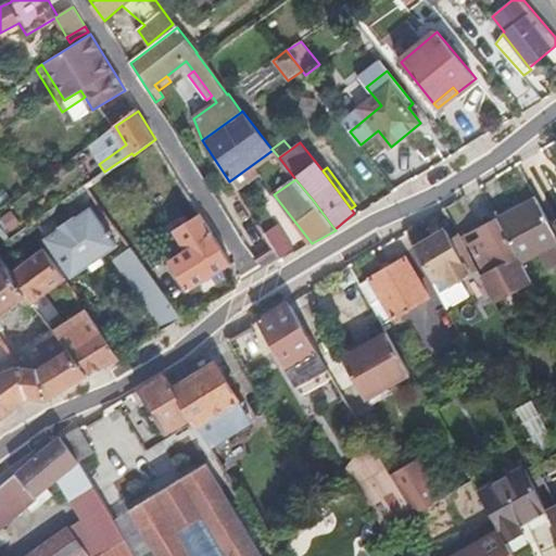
[(538,199),(500,219),(521,262),(536,253),(555,241),(555,234),(552,225),(538,199)]
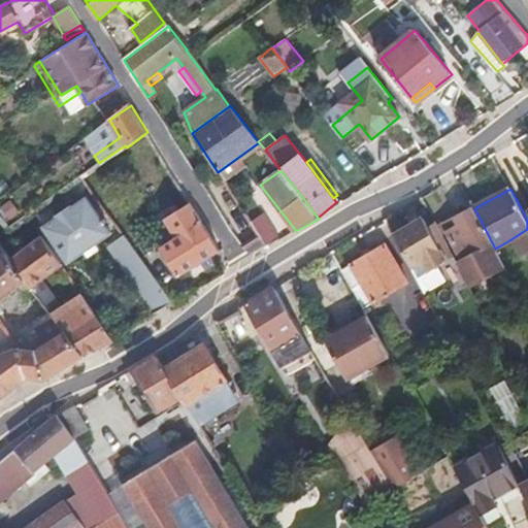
[(29,213),(14,196),(0,205),(0,212),(11,226),(29,213)]
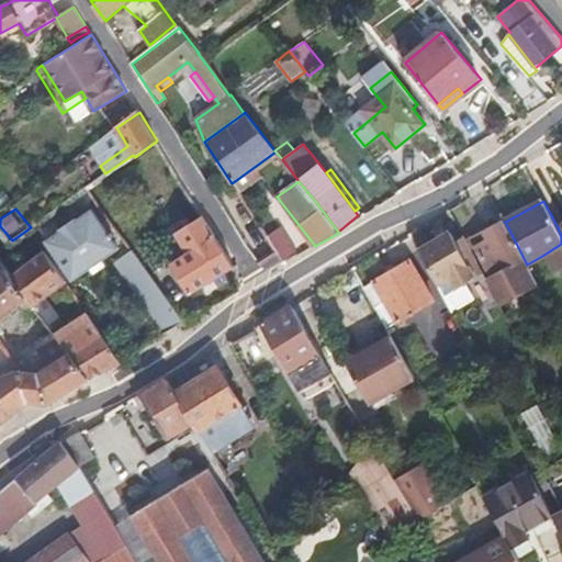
[(119,248),(92,211),(47,242),(74,279),(119,248)]
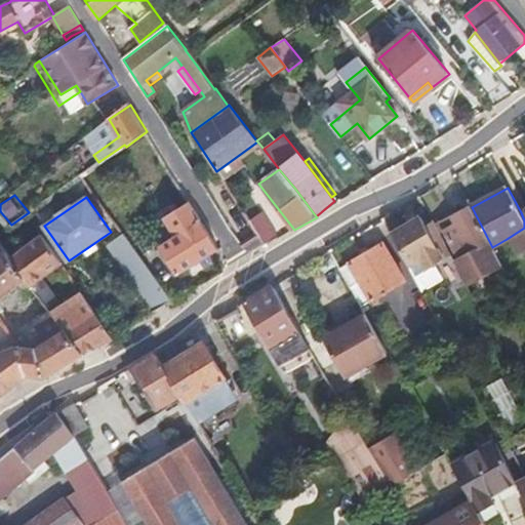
[(178,275),(219,249),(191,202),(166,217),(177,235),(160,246),(178,275)]
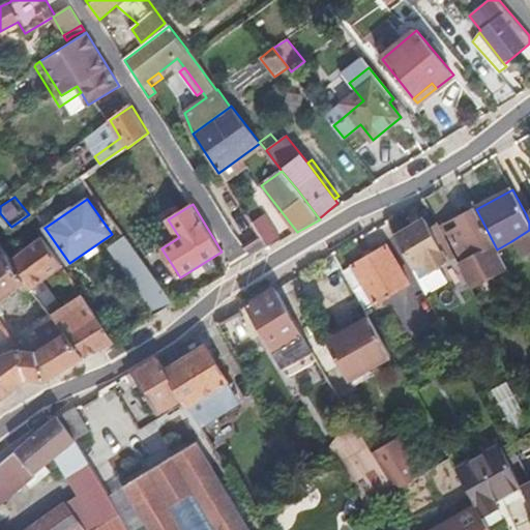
[(488,271),(504,263),(497,249),(476,209),(445,225),(464,259),(477,252),(488,271)]
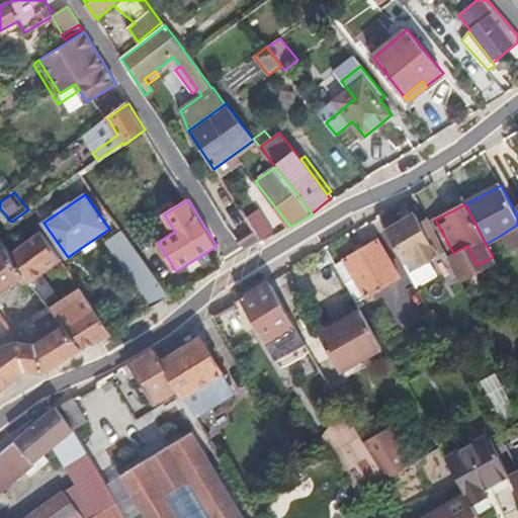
[(262,245),(275,236),(258,210),(245,219),(255,234),(262,245)]
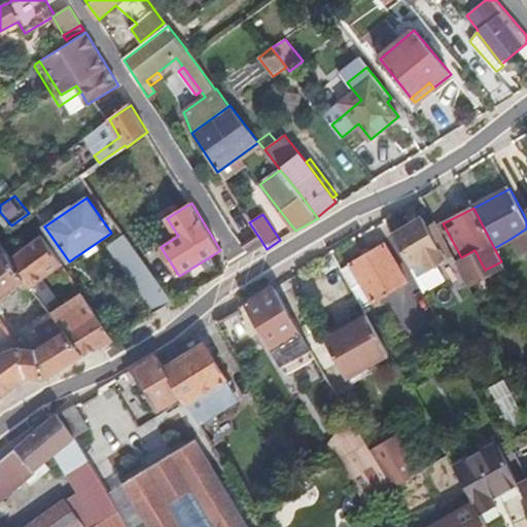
[(437,266),(454,256),(435,221),(428,226),(423,217),(394,235),(413,269),(422,262),(427,272),(437,266)]
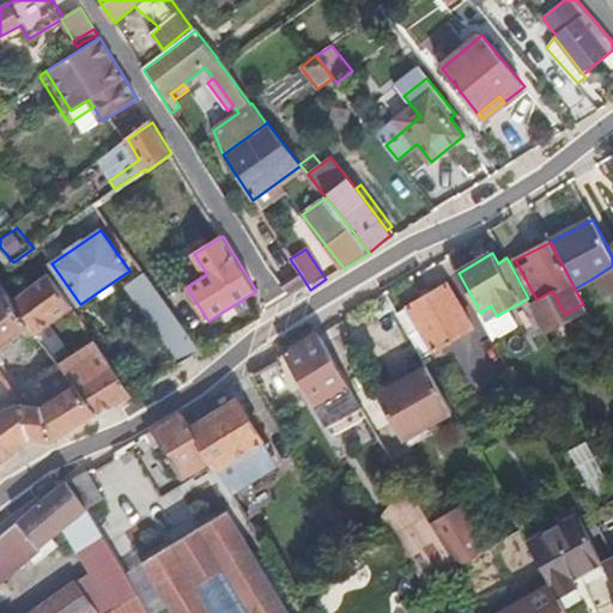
[(602,298),(612,292),(612,266),(592,279),(602,298)]
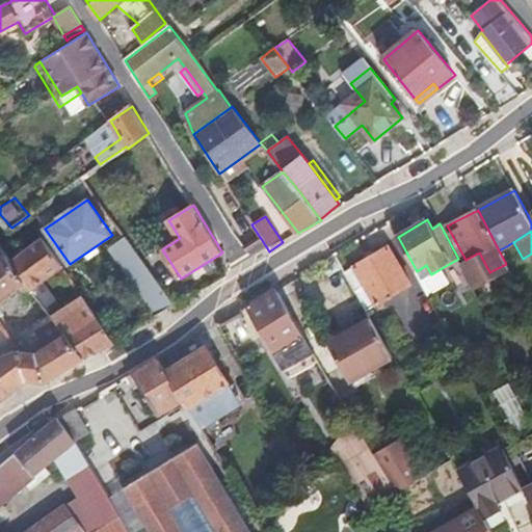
[(157,316),(174,304),(126,236),(109,248),(157,316)]
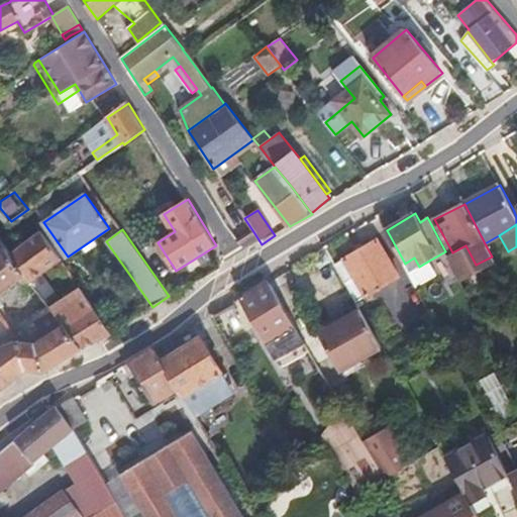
[(30,283),(62,260),(41,230),(9,253),(24,275),(30,283)]
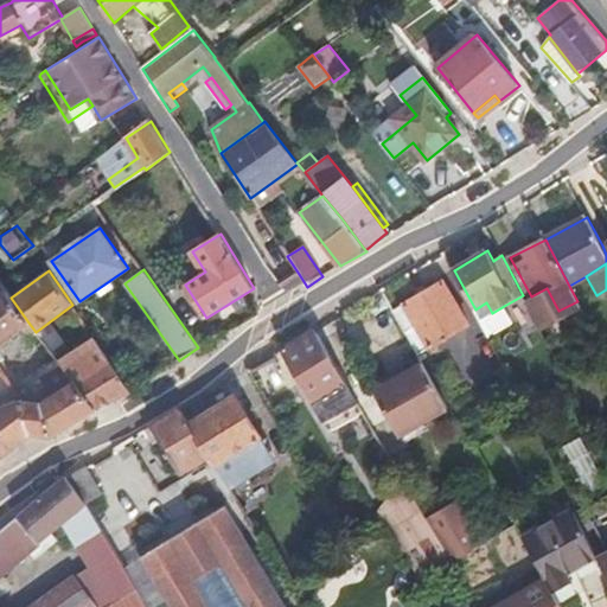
[(420,353),(468,325),(442,281),(395,310),(420,353)]
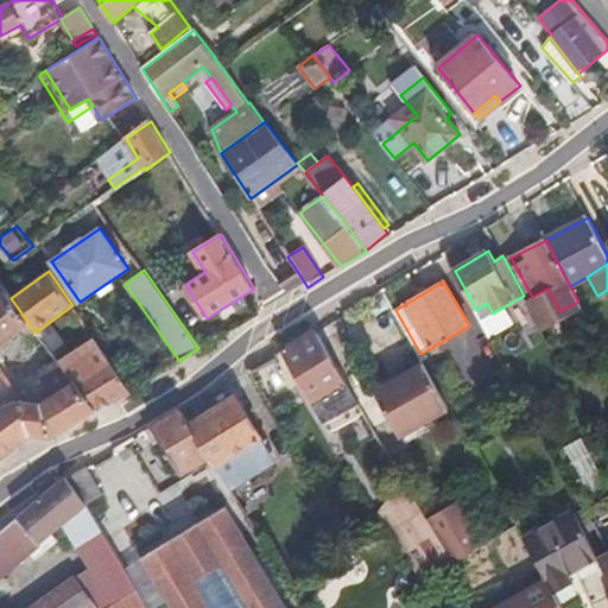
[(0,344),(29,323),(11,298),(5,290),(0,284),(0,344)]
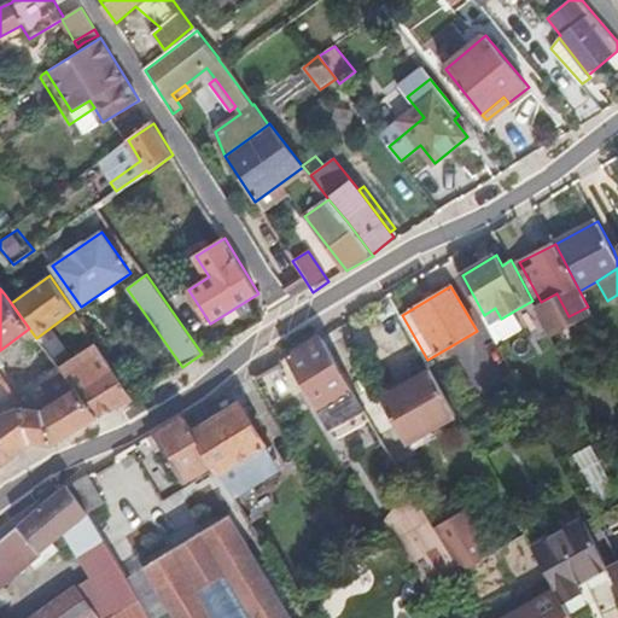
[(549,336),(592,314),(588,307),(569,316),(557,293),(541,302),(535,305),(538,312),(538,315),(549,336)]
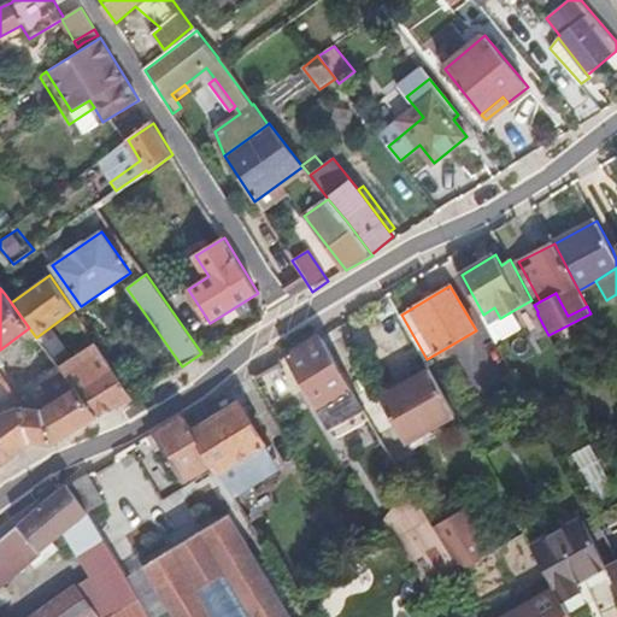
[(522,327),(512,311),(500,318),(494,307),(483,315),(488,325),(498,341),(522,327)]
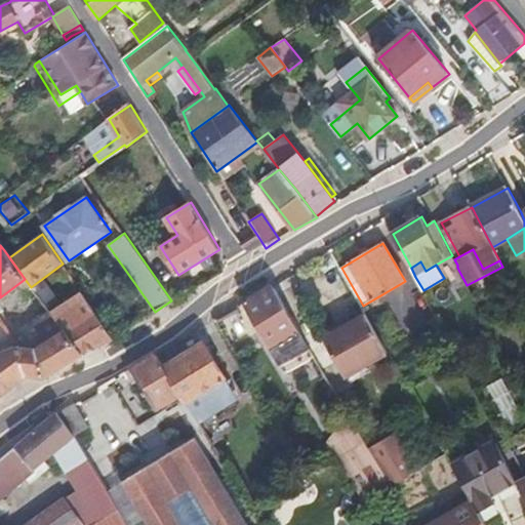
[(273,285),(244,303),(271,347),(285,372),(313,357),(309,350),(311,350),(299,330),(273,285)]
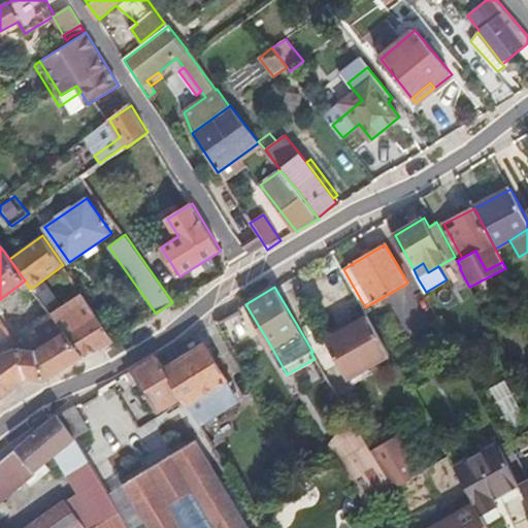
[(85,356),(114,340),(83,294),(54,314),(66,332),(85,356)]
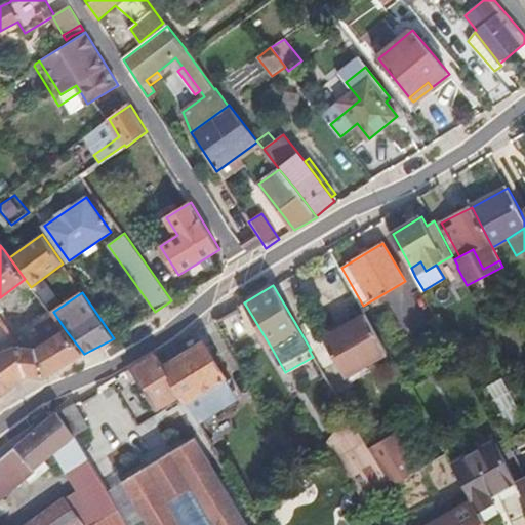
[(45,378),(84,354),(66,330),(49,311),(34,323),(49,340),(37,349),(45,378)]
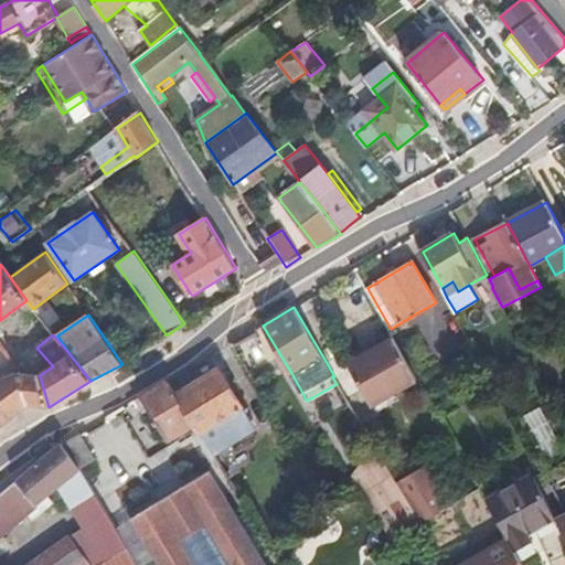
[(349,363),(373,405),(418,380),(394,338),(349,363)]
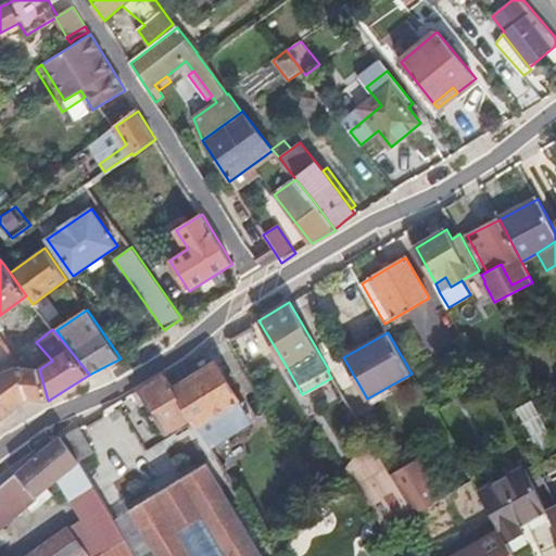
[(240,399),(216,362),(173,389),(197,426),(240,399)]
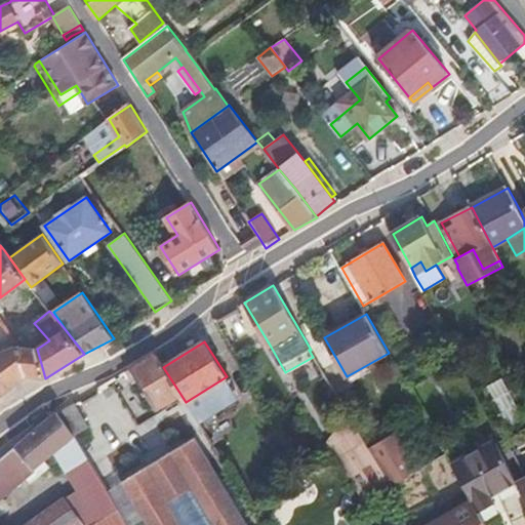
[(0,363),(15,385),(29,374),(18,348),(0,354),(0,363)]
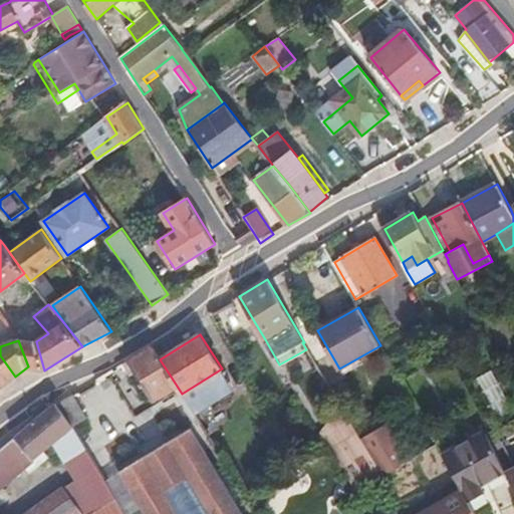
[(28,366),(44,370),(36,341),(18,340),(28,366)]
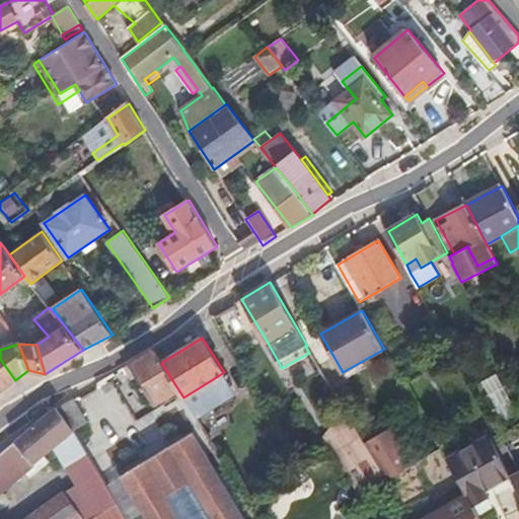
[(245,518),(194,432),(202,427),(183,397),(161,363),(153,351),(130,364),(138,376),(120,388),(158,453),(123,475),(90,422),(88,423),(74,399),(58,409),(75,432),(107,486),(118,503),(126,518),(245,518)]
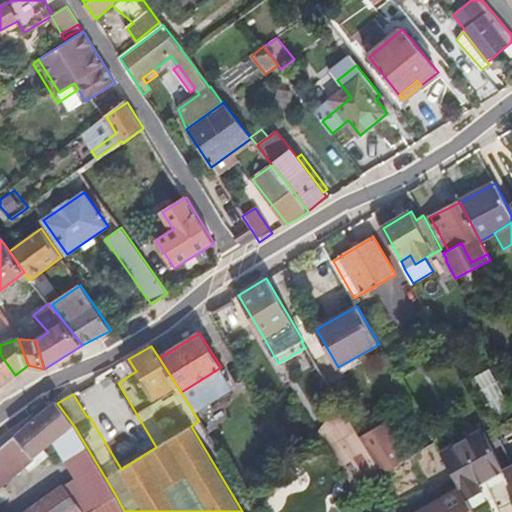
[(0,385),(15,375),(0,354),(0,385)]
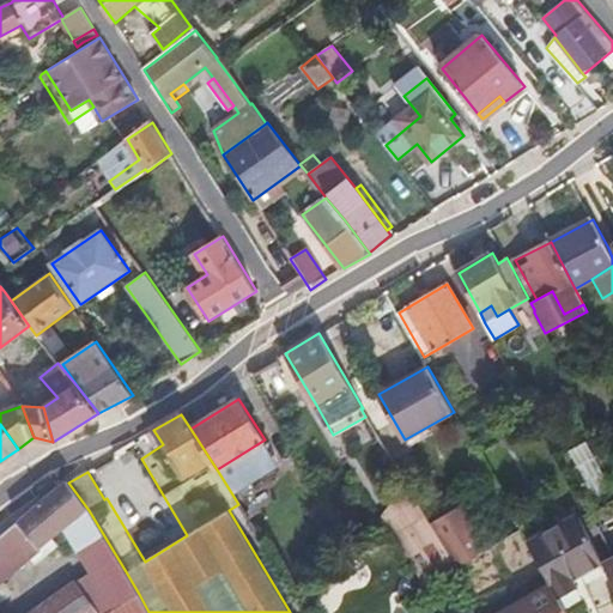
[(612,485),(596,439),(575,447),(593,496),(612,489),(612,485)]
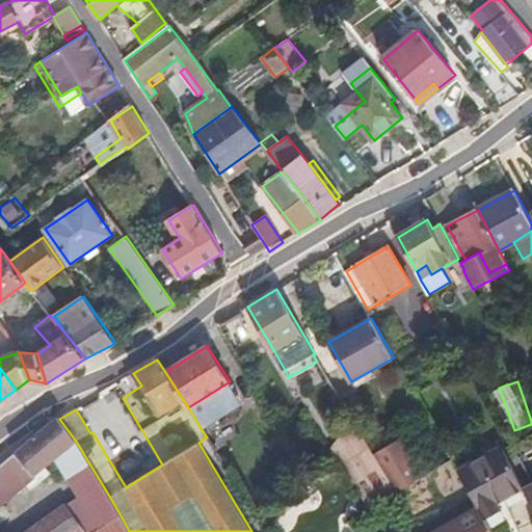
[(59,419),(58,417),(17,453),(0,466),(0,507),(3,504),(36,476),(56,459),(77,443),(59,419)]
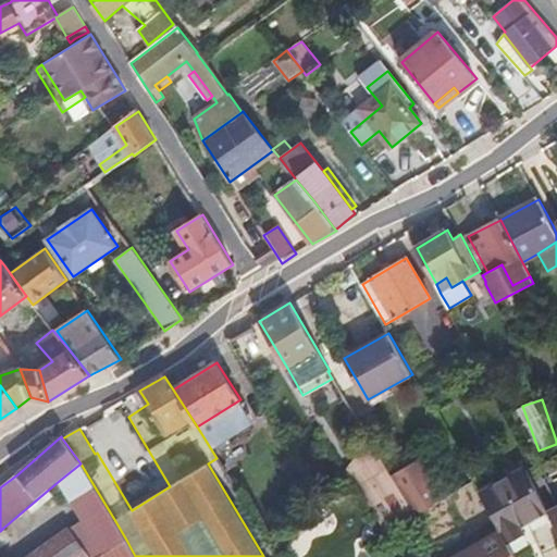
[(415,516),(392,477),(370,440),(348,470),(386,531),(415,516)]
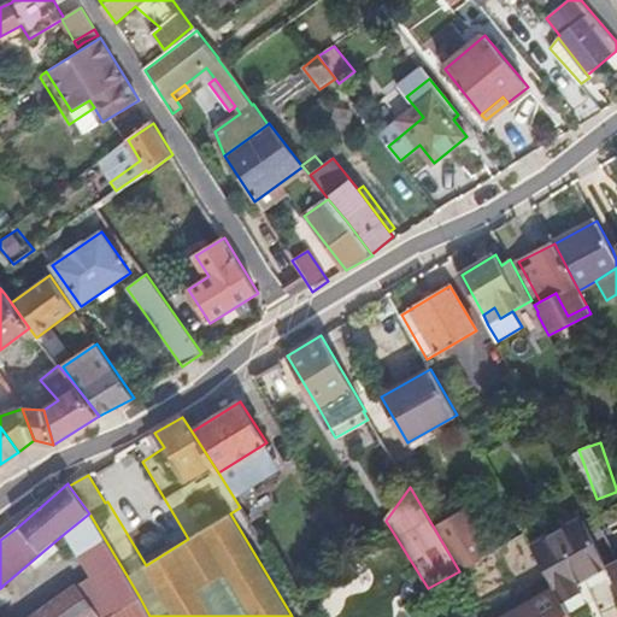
[(434,528),(459,571),(460,573),(491,554),(464,511),(434,528)]
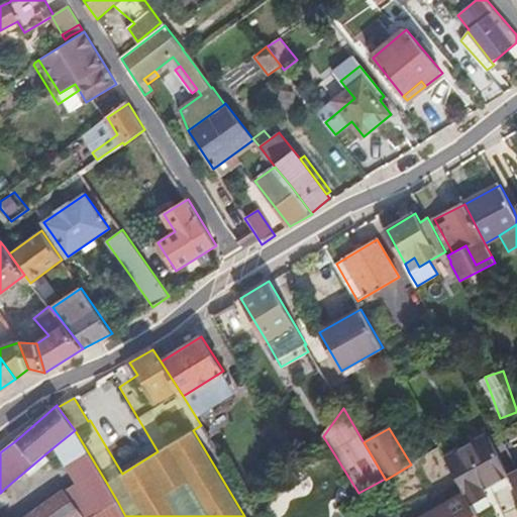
[(107,484),(75,430),(55,446),(77,483),(66,490),(47,503),(58,516),(89,516),(117,501),(107,484)]
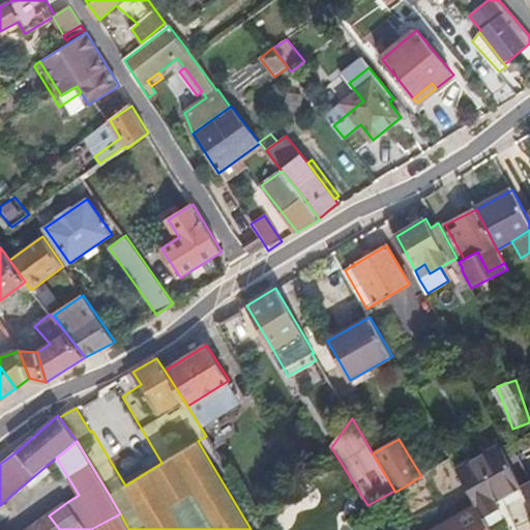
[(496,501),(521,487),(502,447),(501,446),(458,471),(475,504),(482,517),(499,506),(496,501)]
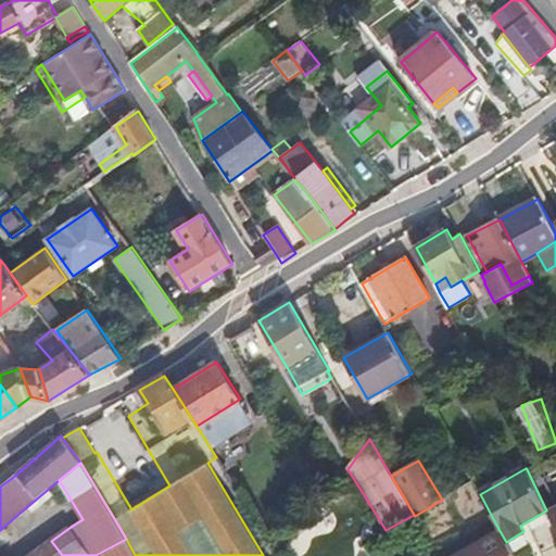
[(13,538),(3,527),(0,530),(0,544),(2,547),(13,538)]
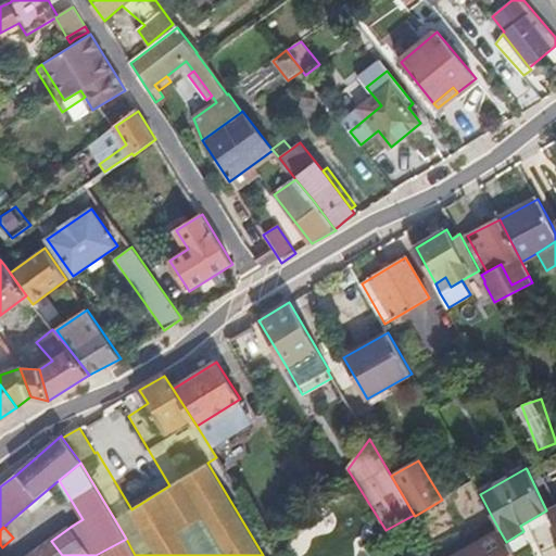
[(453,555),(514,555),(506,542),(498,529),(453,555)]
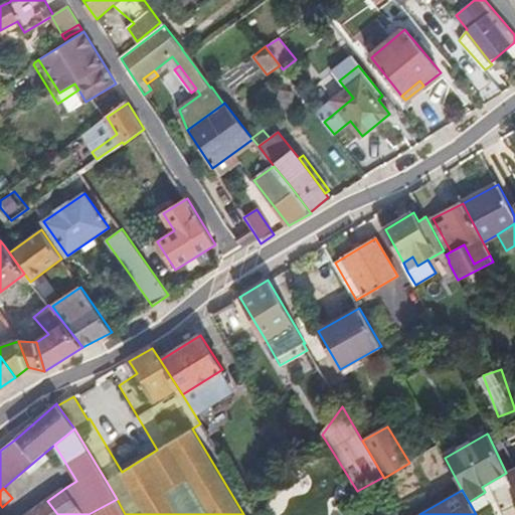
[(125,514),(117,499),(89,514),(125,514)]
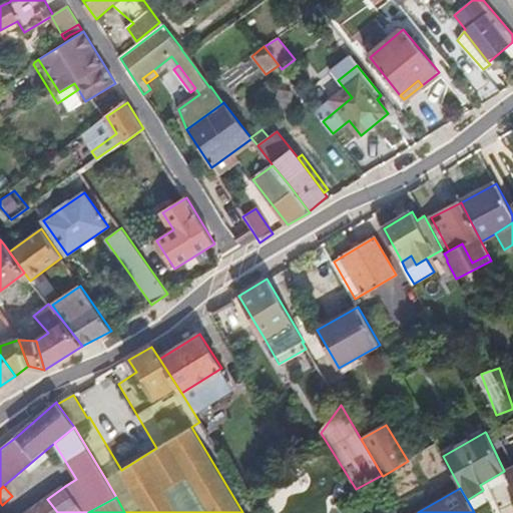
[(57,512),(47,499),(28,512),(57,512)]
